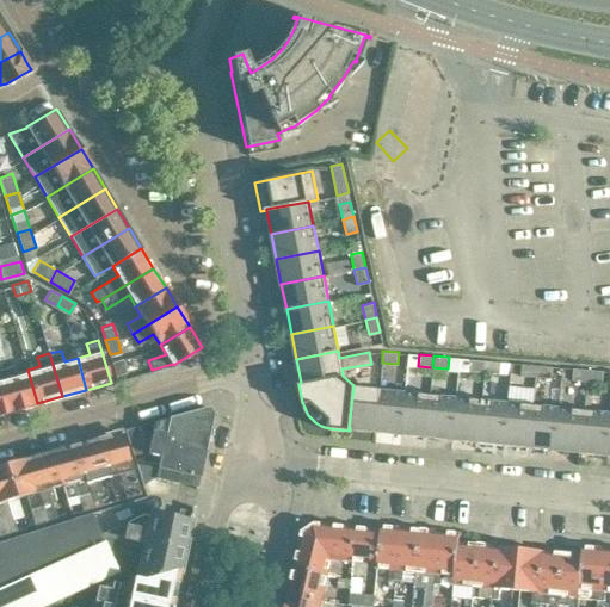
[(127,371),(122,357),(111,359),(116,375),(127,371)]
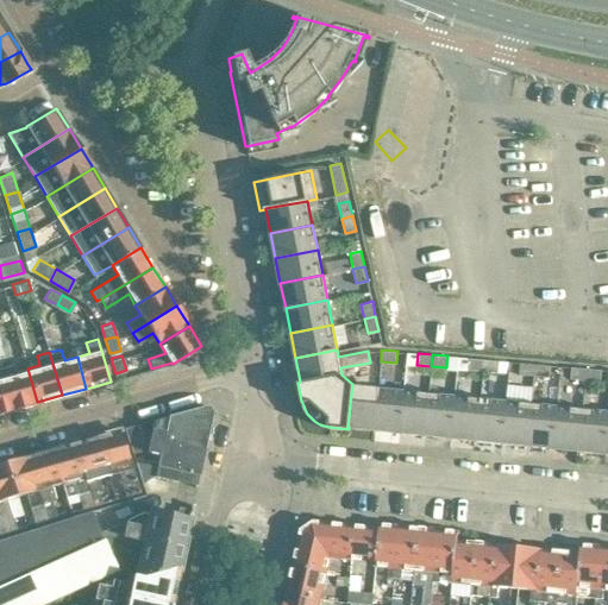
[(482,370),(483,359),(469,358),(468,369),(482,370)]
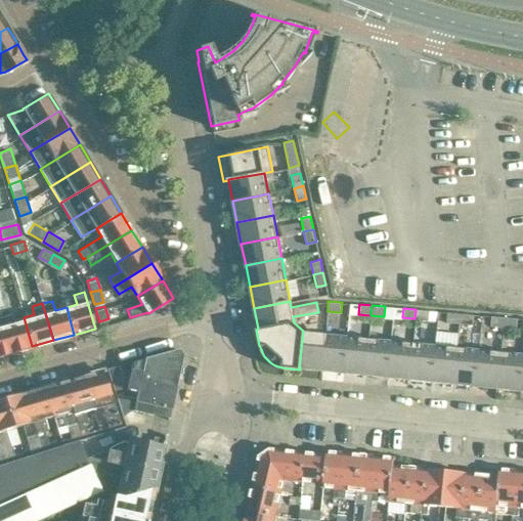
[(428,319),(429,310),(416,309),(415,318),(428,319)]
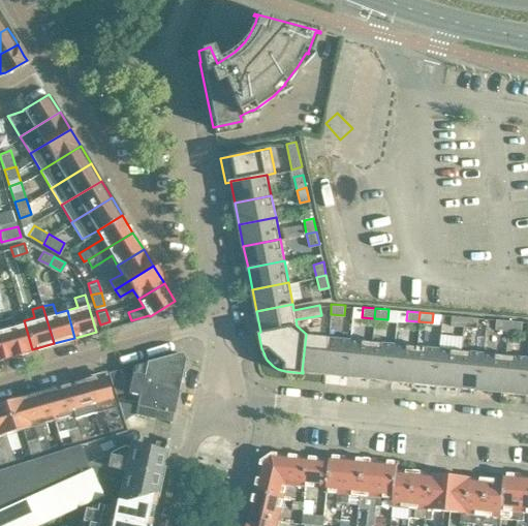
[(464,326),(464,315),(452,314),(451,325),(464,326)]
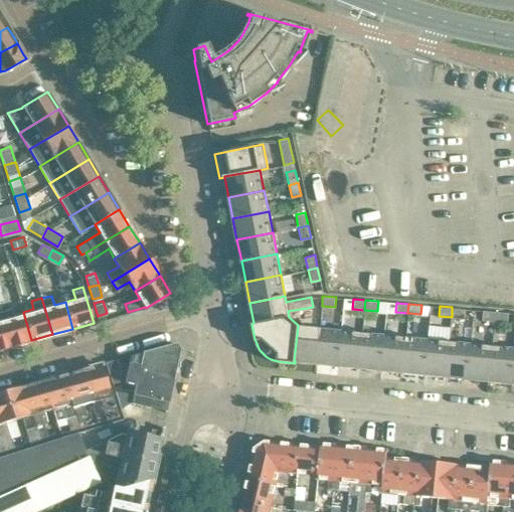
[(31,340),(23,312),(13,315),(11,307),(0,310),(10,346),(31,340)]
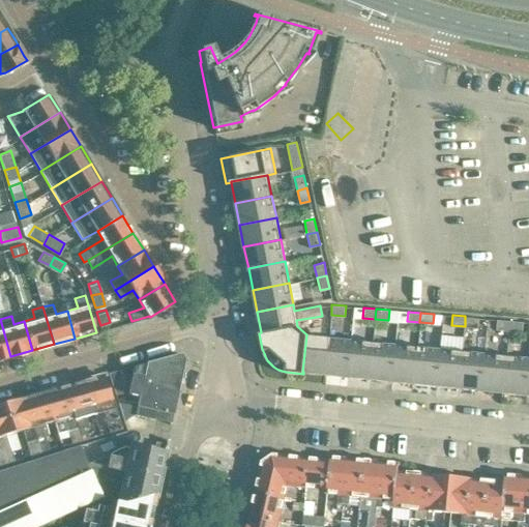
[(477,327),(478,317),(465,316),(465,326),(477,327)]
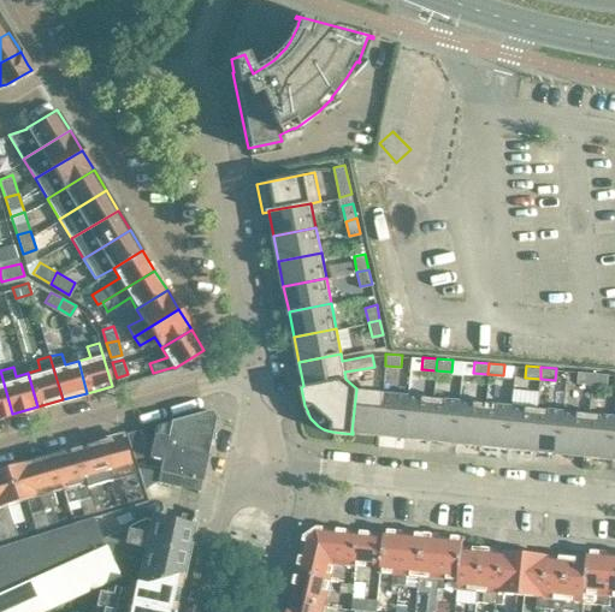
[(0,417),(12,414),(0,370),(0,417)]
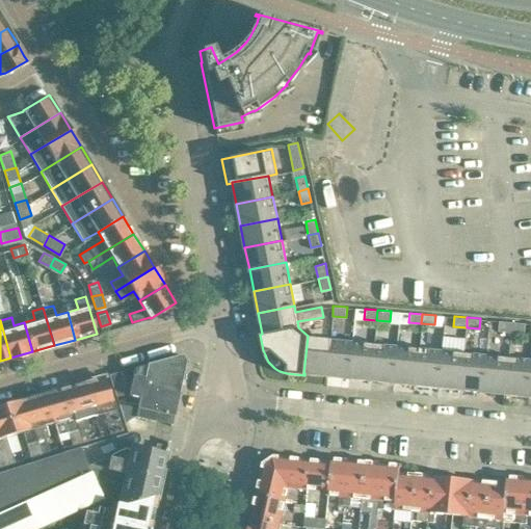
[(511,332),(511,321),(499,320),(498,331),(511,332)]
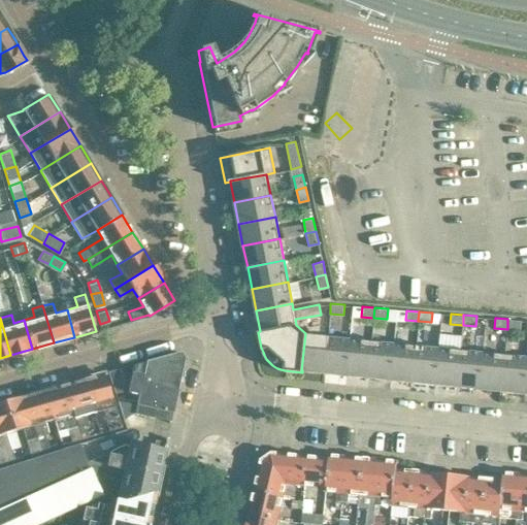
[(520,330),(521,320),(507,319),(507,329),(520,330)]
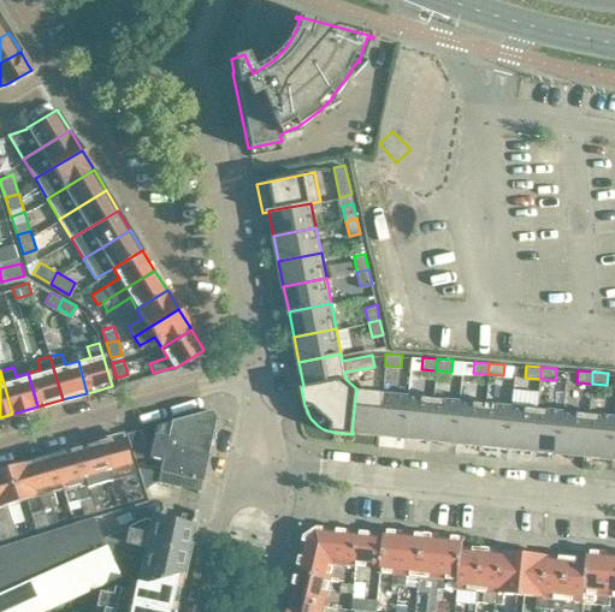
[(378,434),(382,392),(356,388),(352,432),(353,432),(378,434)]
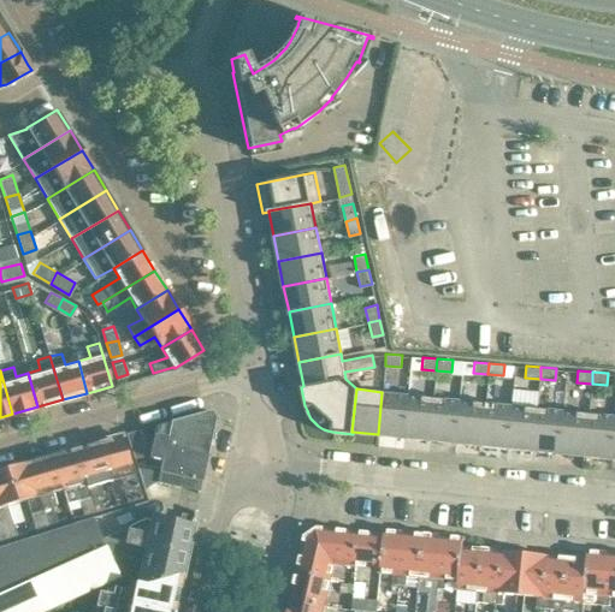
[(403,437),(408,394),(382,392),(378,434),(403,437)]
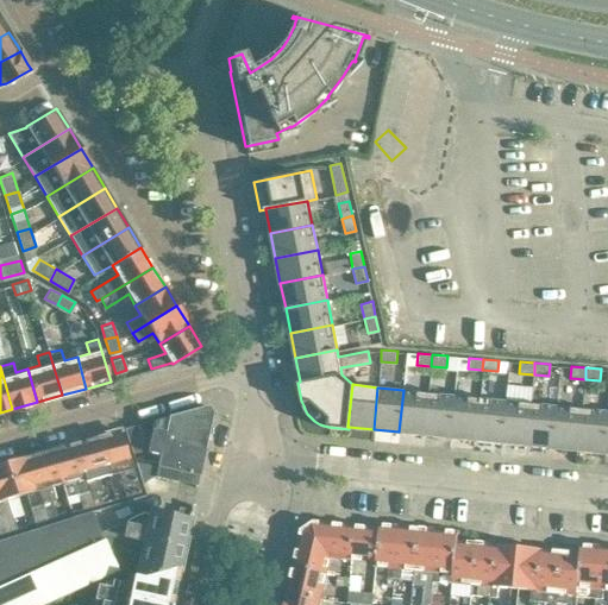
[(424,434),(428,392),(403,390),(399,432),(424,434)]
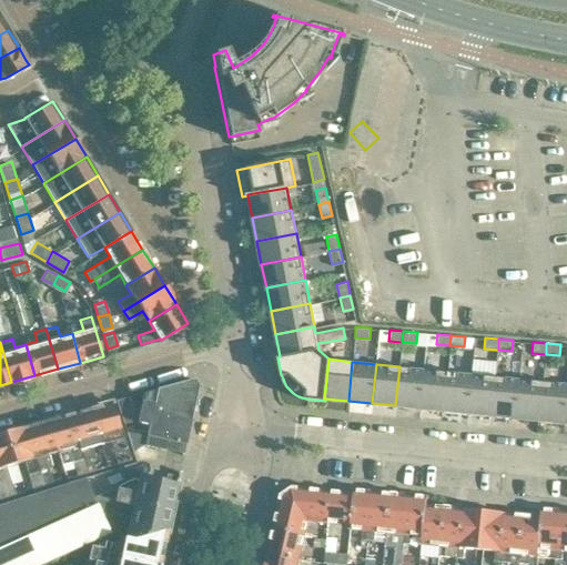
[(419,409),(423,369),(400,366),(395,405),(419,409)]
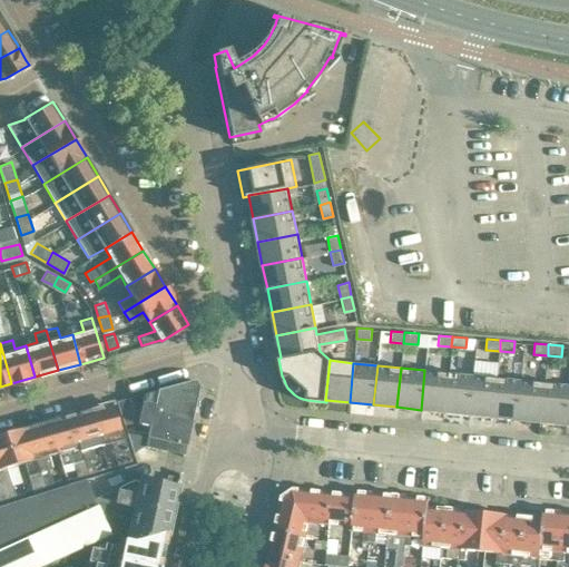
[(444,412),(449,372),(424,370),(421,410),(444,412)]
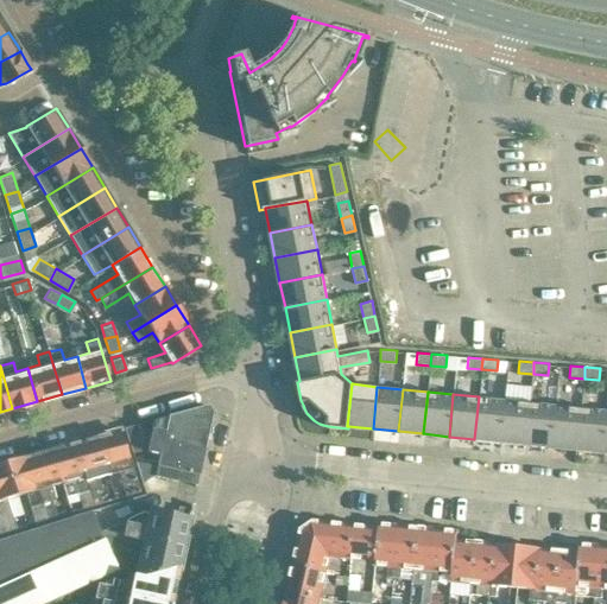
[(499,442),(504,399),(479,396),(474,439),(499,442)]
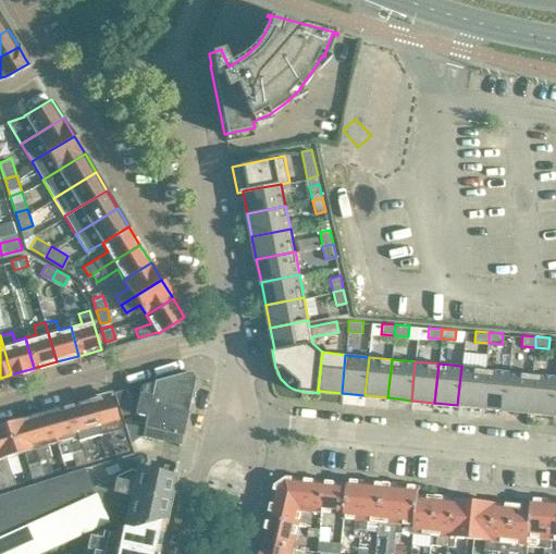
[(481,407),(484,368),(461,366),(457,405),(481,407)]
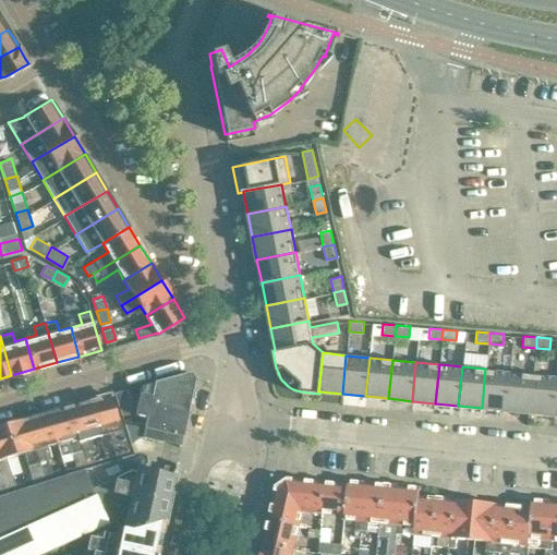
[(505,410),(509,372),(485,369),(482,408),(505,410)]
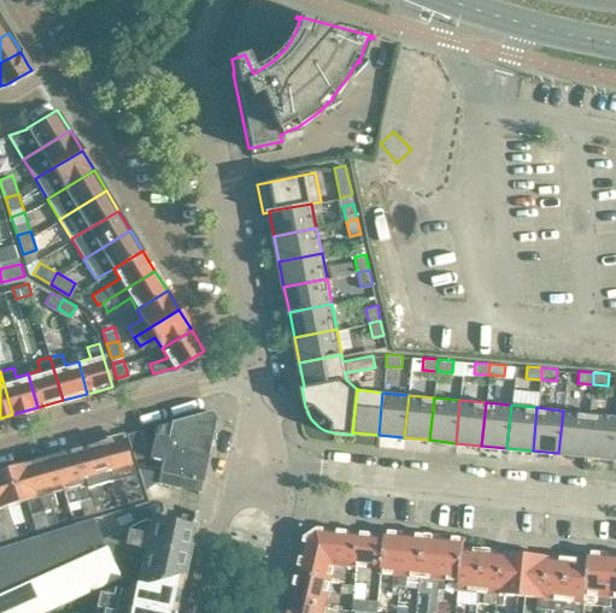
[(215,416),(210,410),(170,419),(164,446),(206,454),(215,416)]
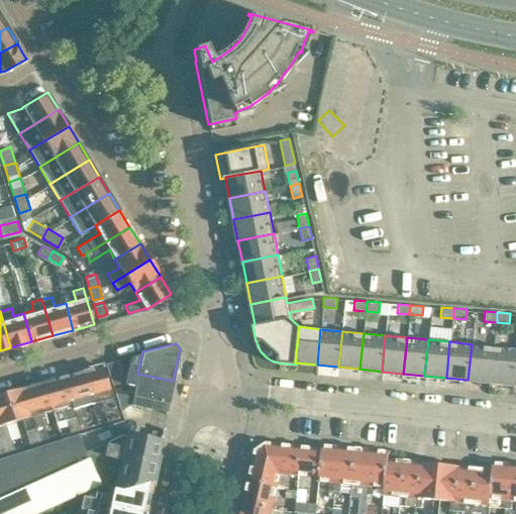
[(489,382),(493,346),(472,344),(468,380),(489,382)]
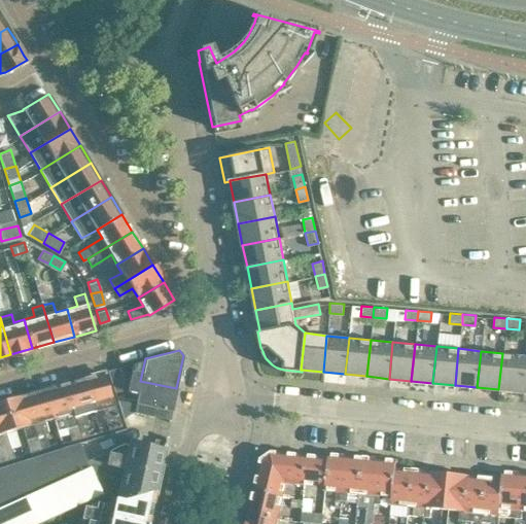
[(521,392),(524,355),(502,353),(498,389),(521,392)]
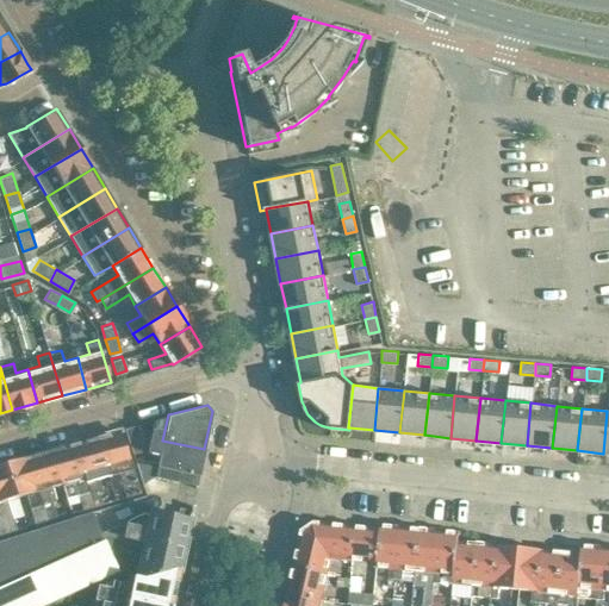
[(198,475),(204,449),(162,441),(168,414),(154,418),(147,450),(160,453),(157,463),(135,461),(142,482),(154,474),(156,467),(198,475)]
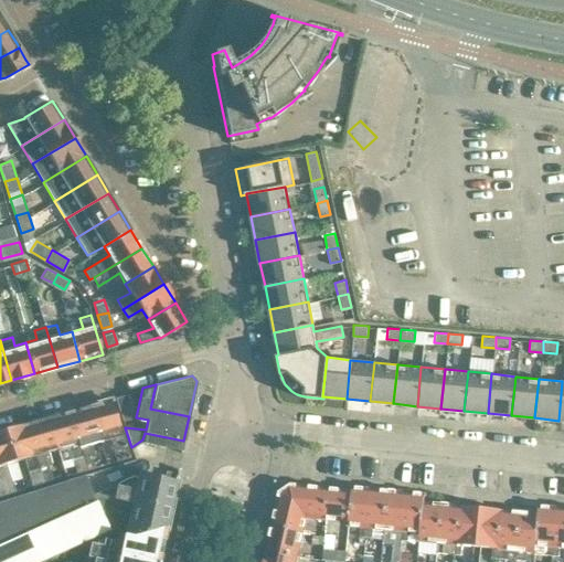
[(136,416),(128,392),(115,395),(123,419),(136,416)]
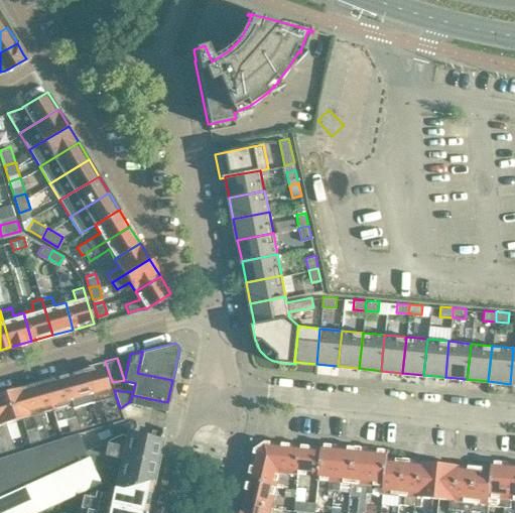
[(117,416),(106,382),(100,363),(82,368),(91,398),(91,400),(100,398),(103,408),(106,418),(117,416)]
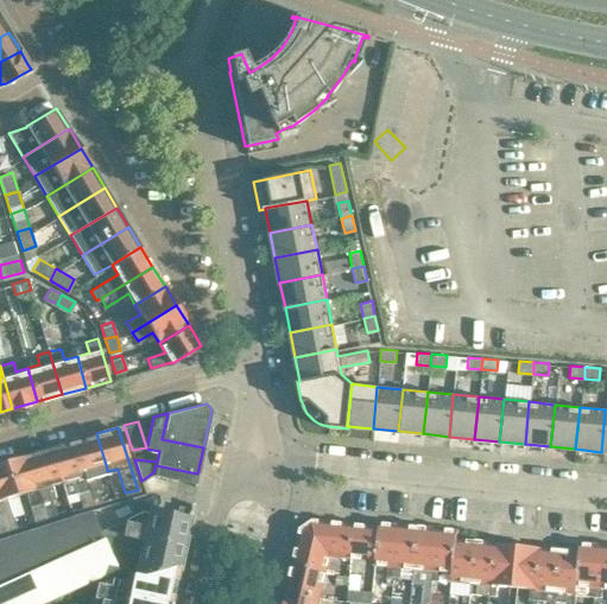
[(107,469),(96,433),(74,440),(92,502),(102,500),(97,485),(101,484),(97,471),(107,469)]
